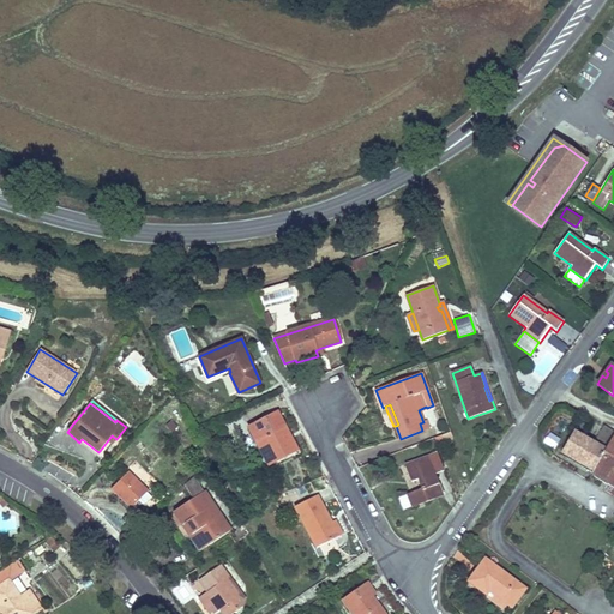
[(80,415),(76,411),(68,420),(73,423),(80,415)]
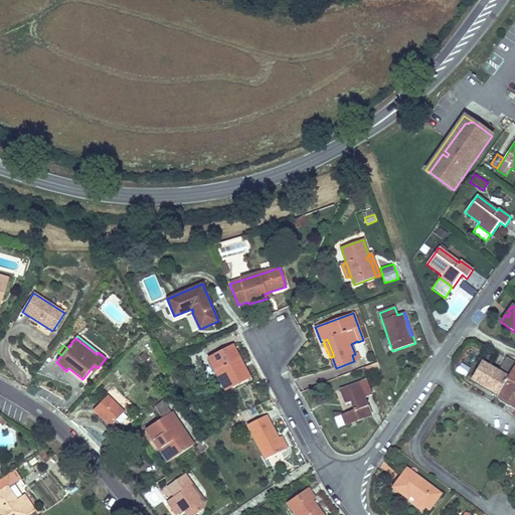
[(249,377),(232,346),(208,358),(215,371),(218,369),(228,388),(249,377)]
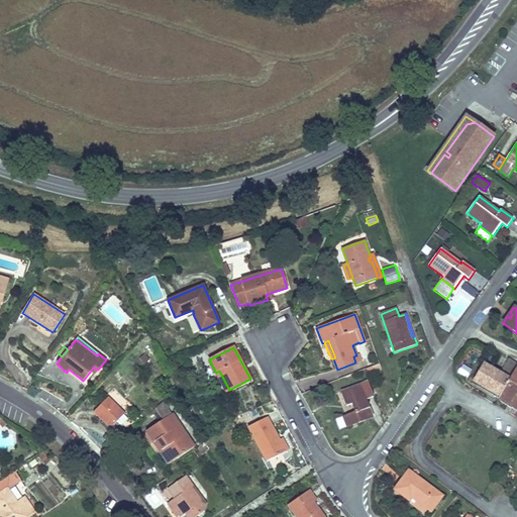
[(516,366),(516,363),(509,357),(500,373),(510,379),(516,366)]
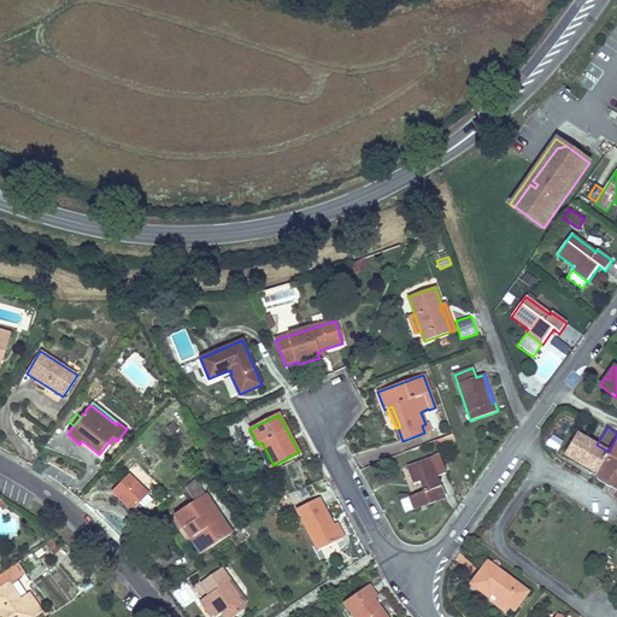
[(597,445),(577,434),(565,454),(597,472),(609,452),(597,445)]
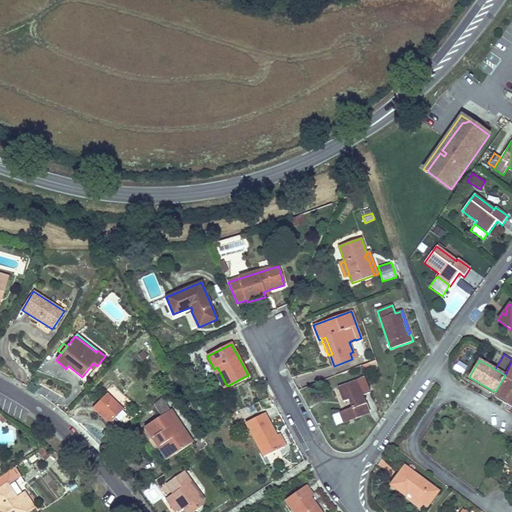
[(463,375),(467,366),(457,361),(452,370),(463,375)]
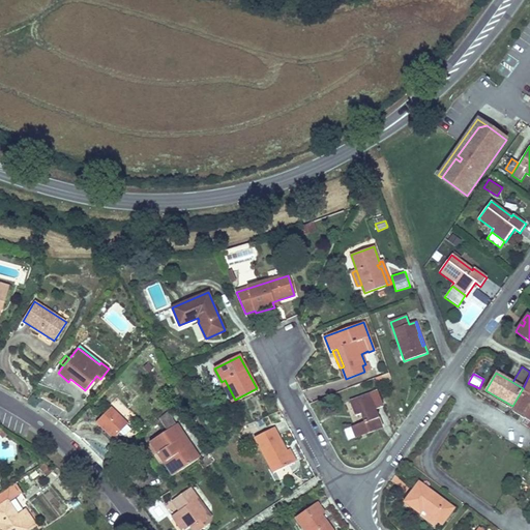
[(529,375),(523,388),(512,406),(510,408),(529,418),(529,375)]
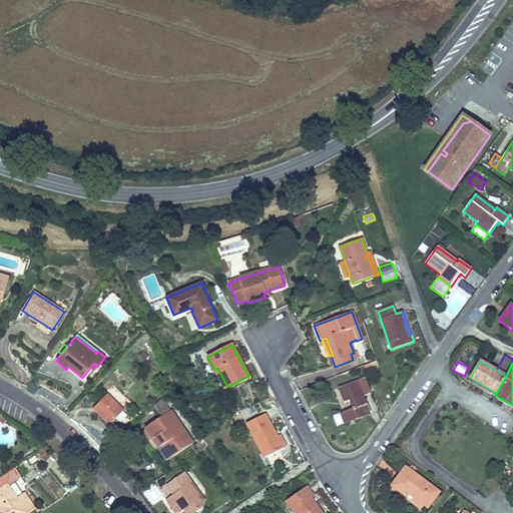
[(82,378),(68,367),(66,370),(80,380),(82,378)]
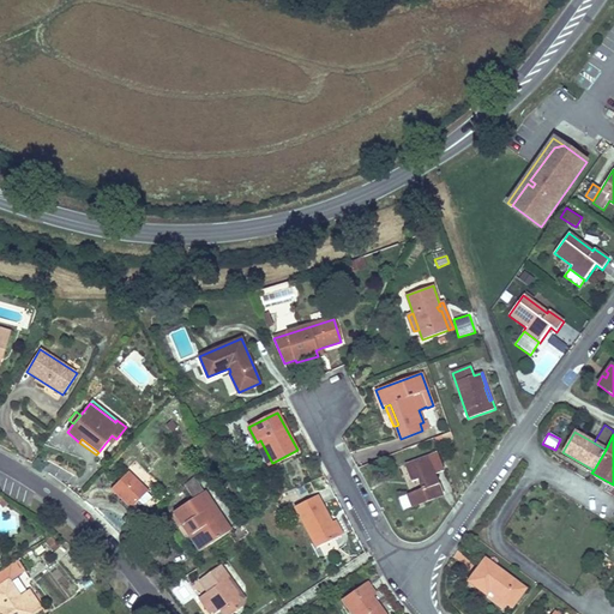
[(272,463),(260,440),(257,443),(269,465),(272,463)]
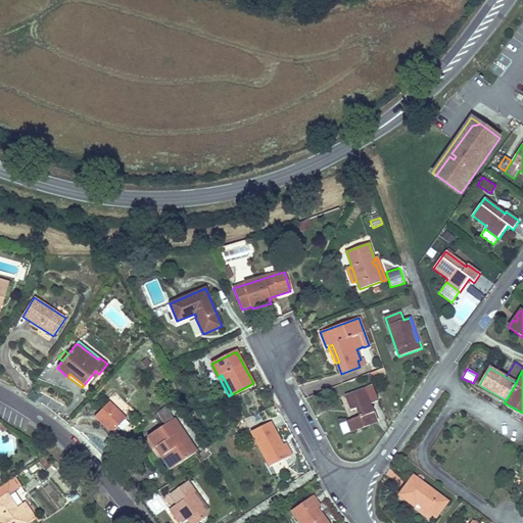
[(377,423),(370,405),(378,401),(372,386),(345,396),(350,411),(359,408),(362,416),(351,420),(355,431),(377,423)]
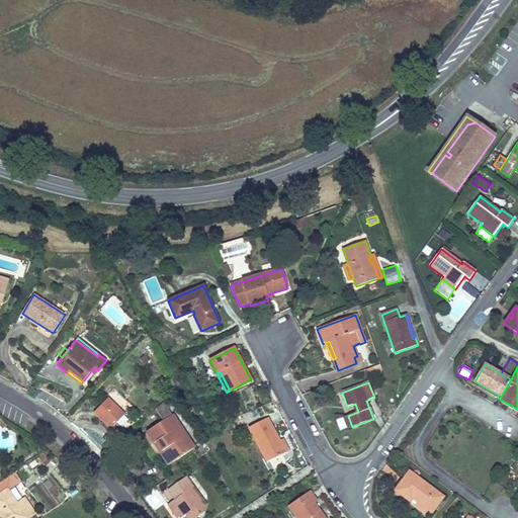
[(125,414),(109,398),(93,414),(110,430),(116,423),(124,416),(125,414)]
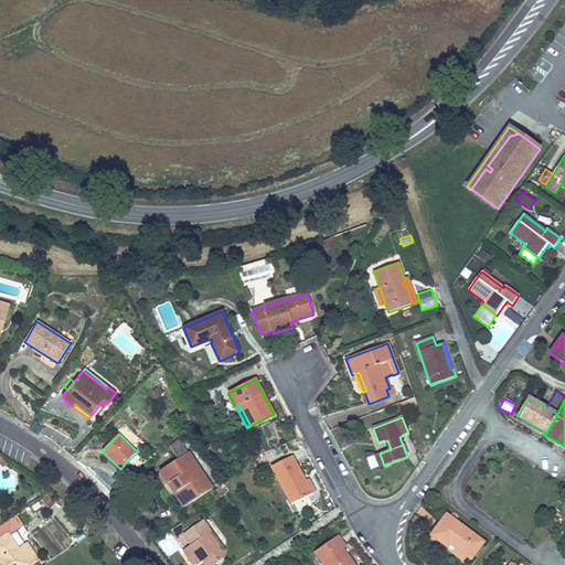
[(181,443),(179,439),(170,447),(171,449),(181,443)]
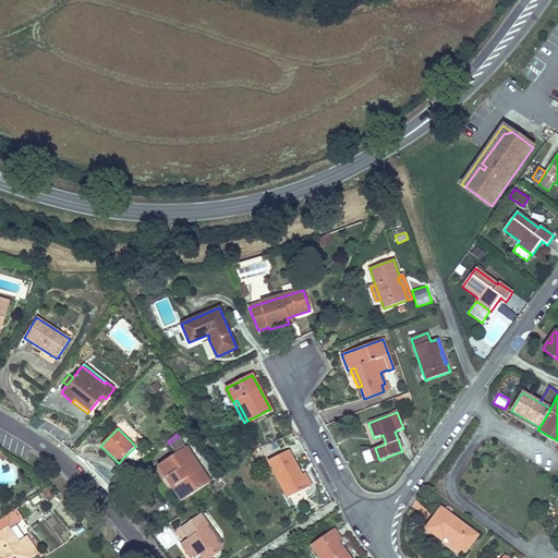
[(209,483),(185,447),(179,437),(169,444),(176,453),(157,465),(166,478),(168,476),(174,487),(178,485),(186,498),(209,483)]
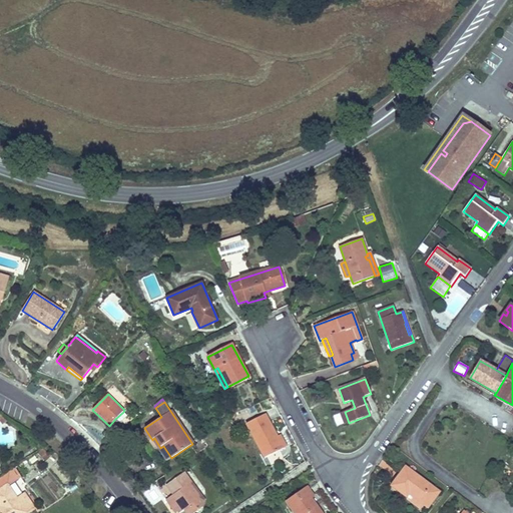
[(127,416),(123,412),(115,419),(119,422),(122,421),(127,416)]
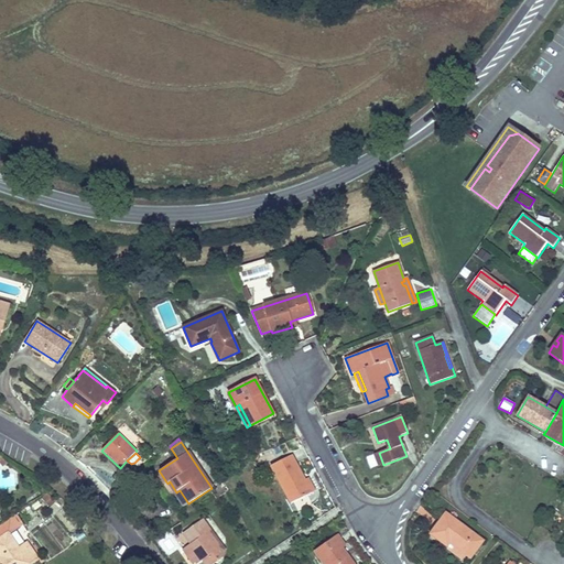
[(383,465),(379,453),(373,455),(379,466),(383,465)]
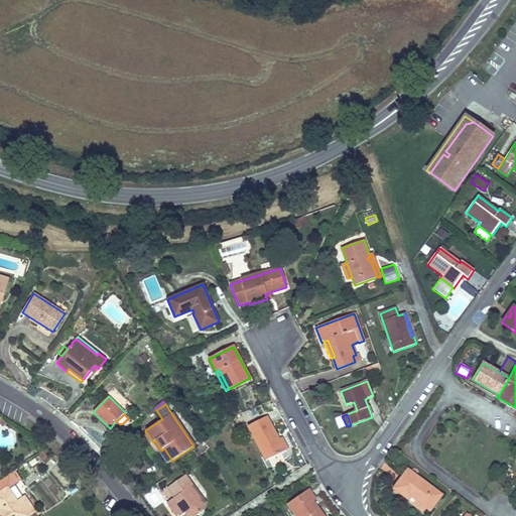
[(266,462),(285,452),(278,439),(266,416),(248,426),(266,462)]
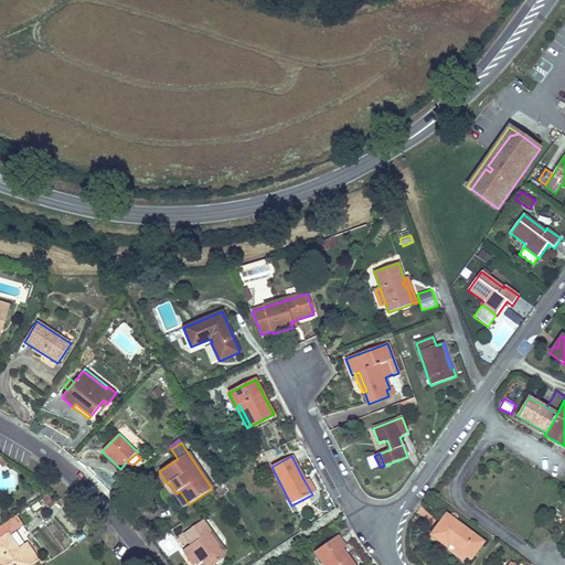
[(316,492),(308,479),(305,481),(312,494),(316,492)]
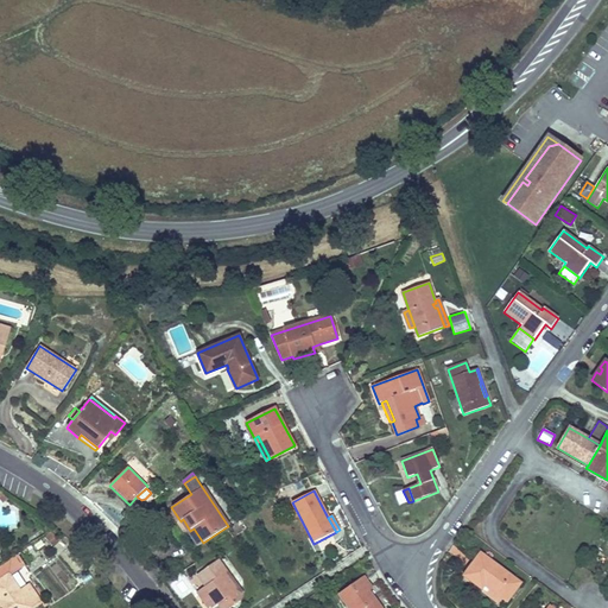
[(190,531),(183,519),(181,521),(176,525),(183,536),(189,532),(198,546),(203,543),(194,529),(190,531)]
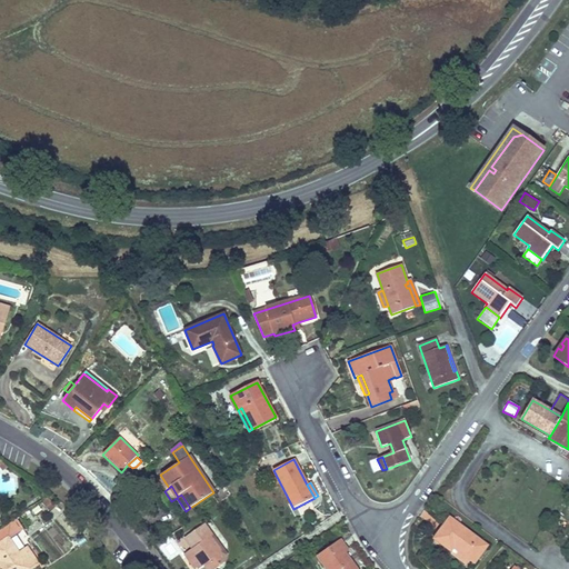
[(52,501),(49,496),(41,501),(45,506),(52,501)]
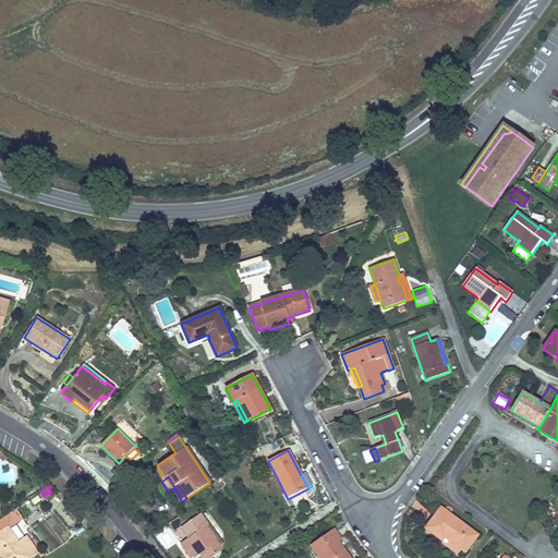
[(477,535),(441,508),(426,529),(443,541),(445,536),(449,540),(464,552),(477,535)]
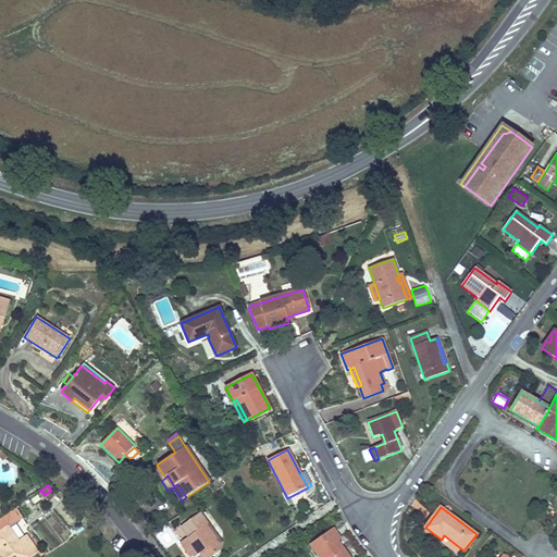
[(26,535),(17,541),(8,527),(22,517),(15,508),(0,518),(0,549),(0,551),(2,554),(0,556),(25,556),(36,551),(26,535)]
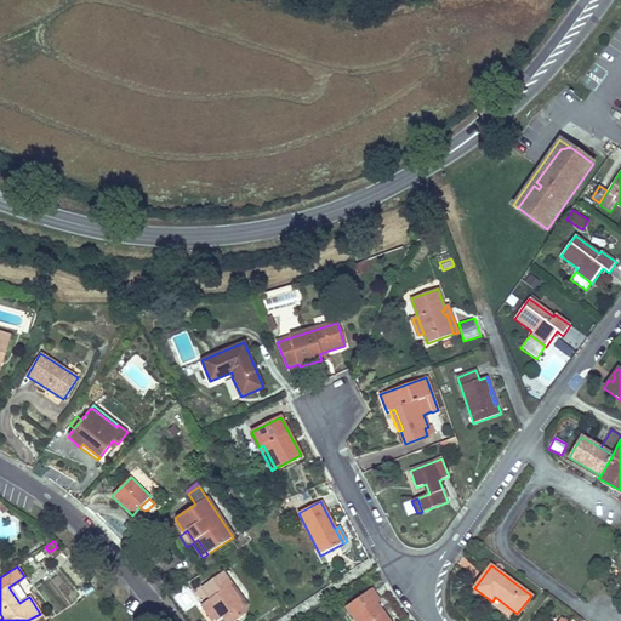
[(248,605),(223,571),(201,587),(210,599),(216,607),(206,613),(212,620),(218,620),(223,617),(226,620),(235,620),(245,614),(248,605)]
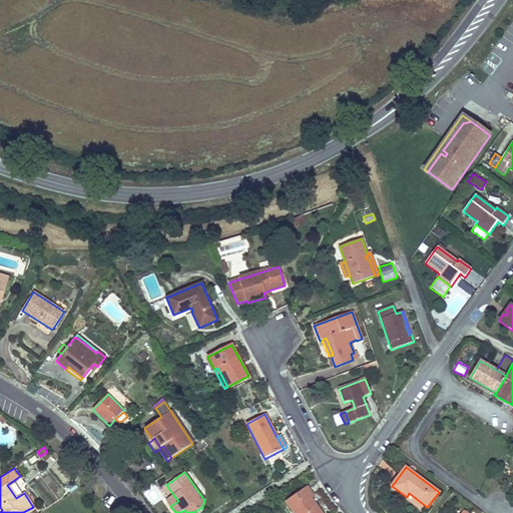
[(321,512),(311,498),(314,496),(308,487),(287,502),(294,512),(321,512)]
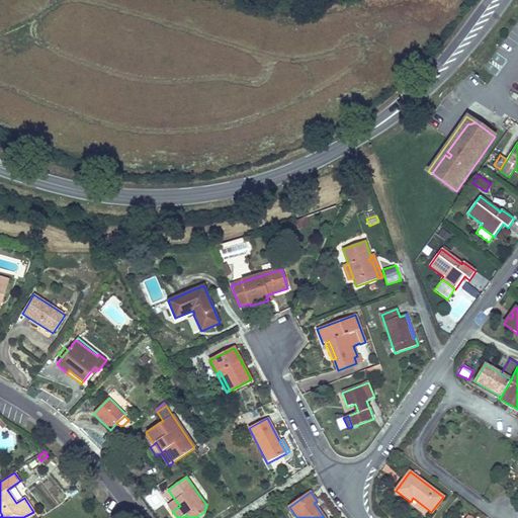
[(180,506),(175,500),(168,505),(172,511),(180,506)]
